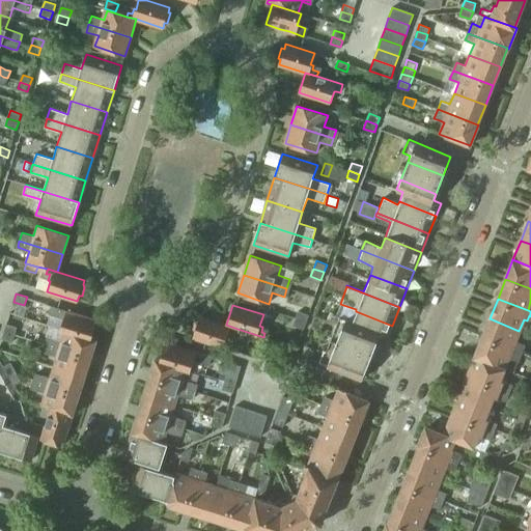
[(64,331),(64,333),(95,343),(96,340),(91,338),(98,320),(52,306),(50,314),(62,318),(59,329),(64,331)]
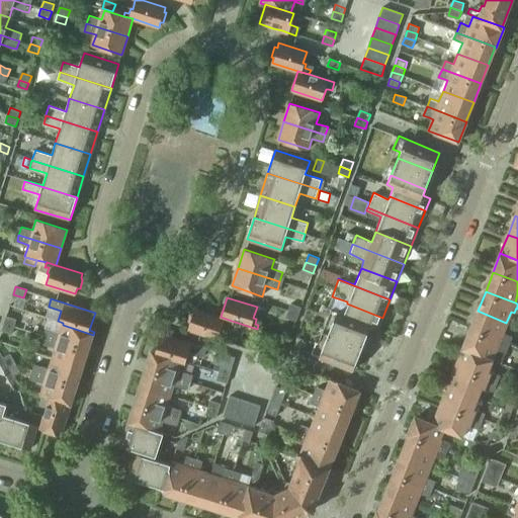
[(298,314),(301,307),(291,304),(289,311),(298,314)]
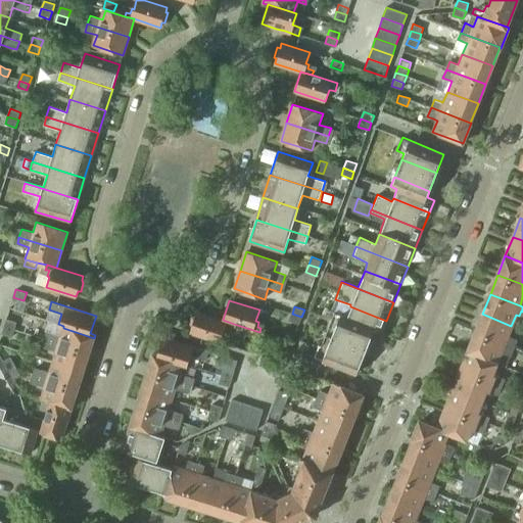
[(381,332),(386,321),(350,306),(345,318),(339,315),(336,322),(372,336),(374,330),(381,332)]
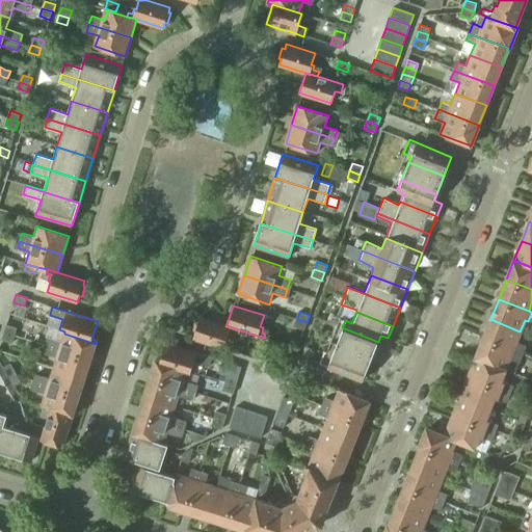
[(237,334),(238,329),(227,325),(201,317),(198,322),(195,323),(193,331),(195,334),(194,338),(224,347),(228,337),(230,337),(231,331),(237,334)]
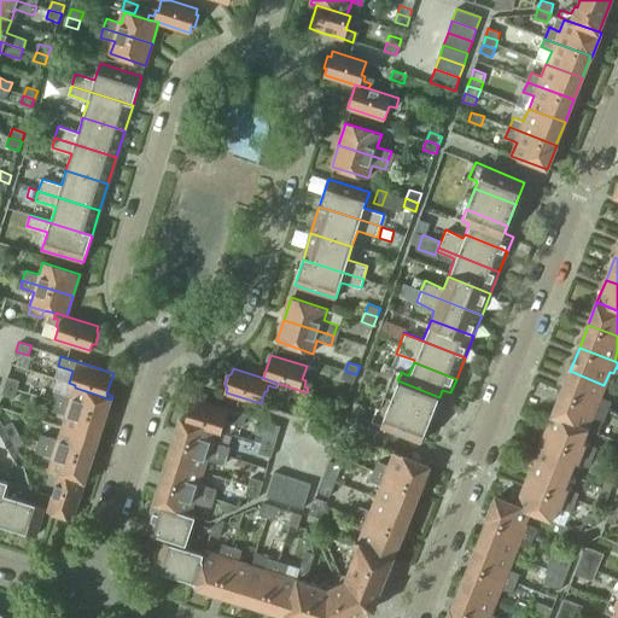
[(354,383),(356,374),(345,371),(342,379),(354,383)]
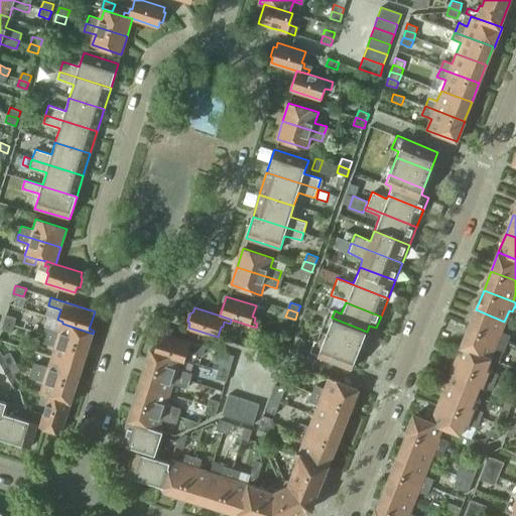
[(509,336),(500,332),(504,321),(476,309),(469,328),(507,343),(509,336)]
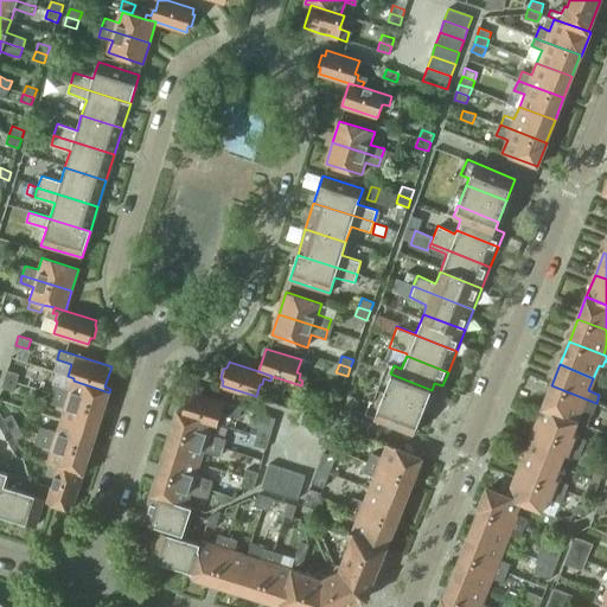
[(5,378),(18,383),(21,375),(8,370),(5,378)]
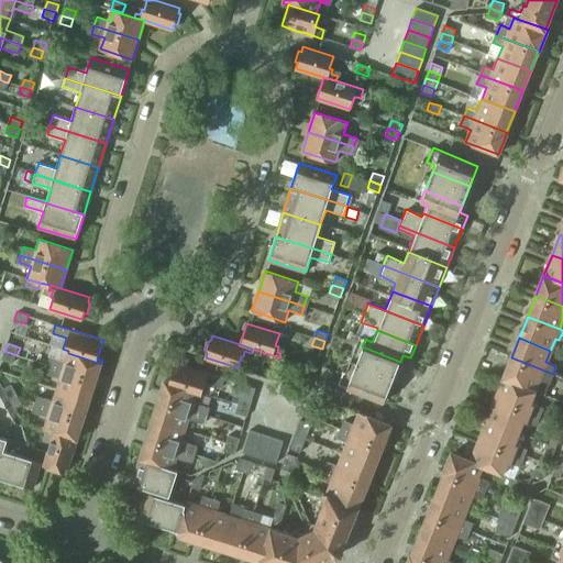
[(393,382),(400,362),(362,346),(354,366),(393,382)]
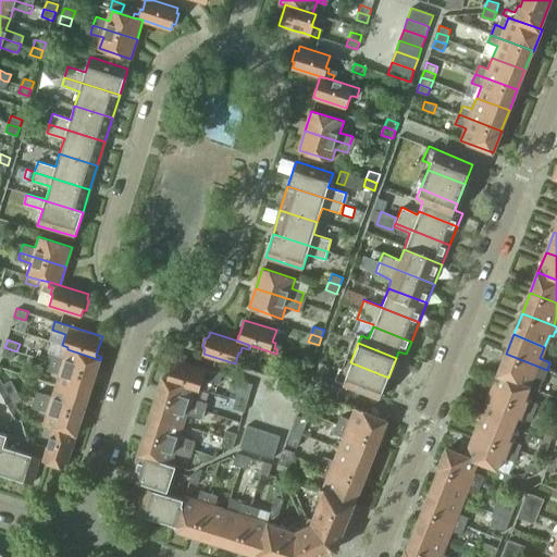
[(16,351),(4,347),(2,356),(14,359),(16,351)]
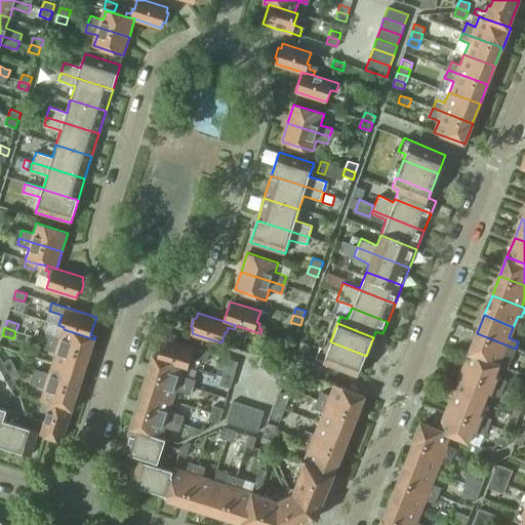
[(49,335),(46,347),(87,360),(94,339),(64,329),(61,338),(49,335)]
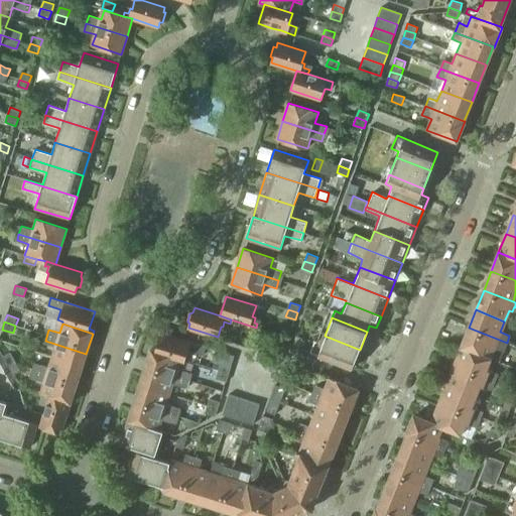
[(461,347),(490,358),(494,347),(503,351),(507,343),(469,328),(461,347)]
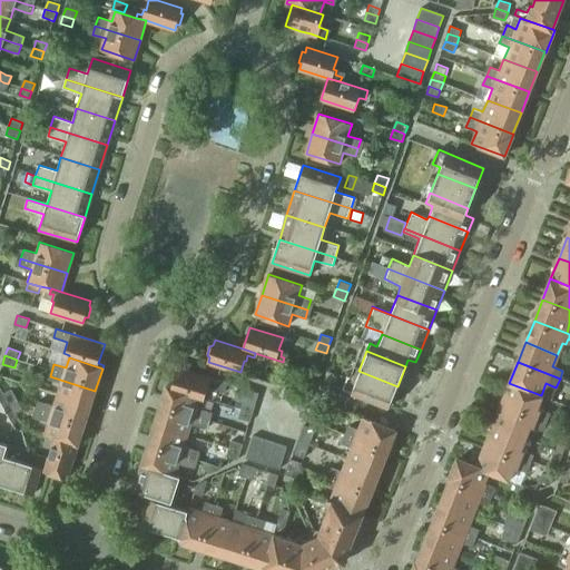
[(166,386),(198,397),(198,396),(204,397),(207,386),(219,390),(222,381),(178,366),(172,386),(167,384),(166,386)]
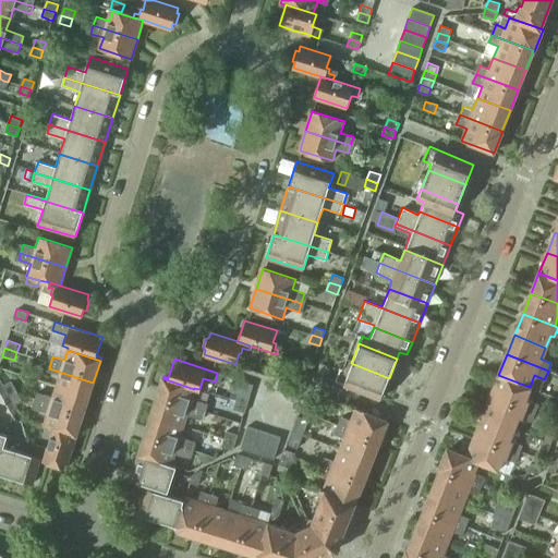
[(271,367),(261,363),(257,372),(269,375),(271,367)]
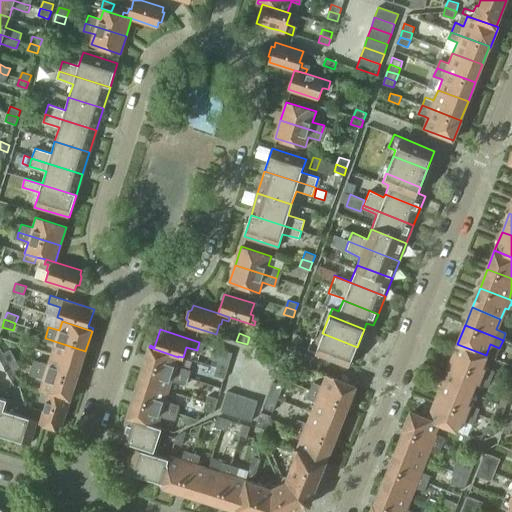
[(349,365),(357,347),(322,333),(319,341),(312,338),(308,349),(349,365)]
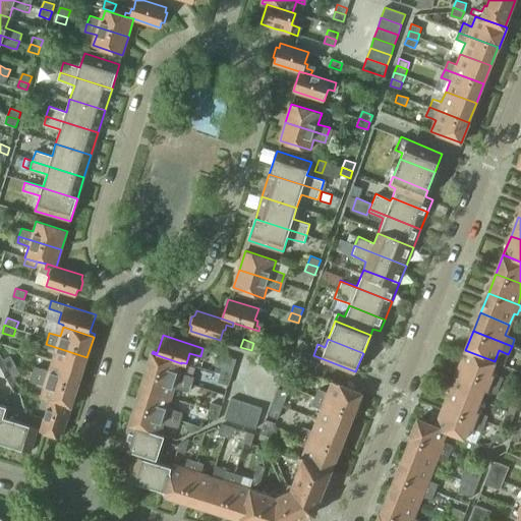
[(55,349),(49,366),(80,377),(87,357),(46,344),(45,346),(55,349)]
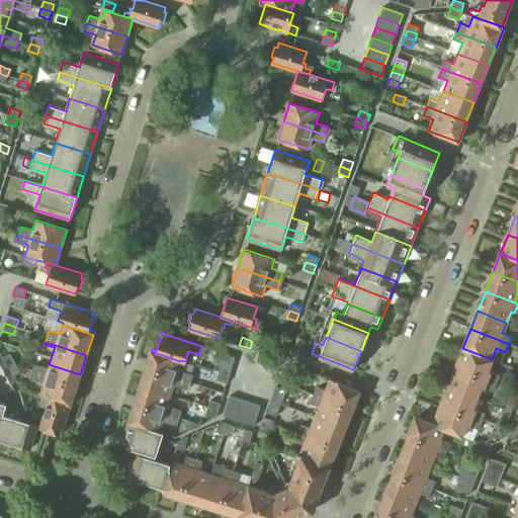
[(499,375),(488,370),(492,359),(462,348),(455,366),(496,382),(499,375)]
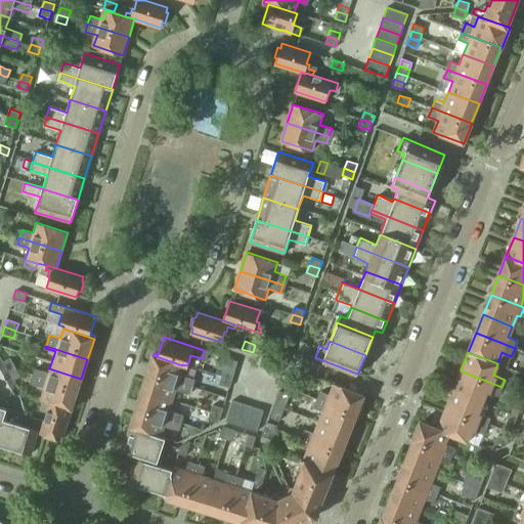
[(146,375),(191,389),(194,380),(179,375),(182,365),(153,355),(146,375)]
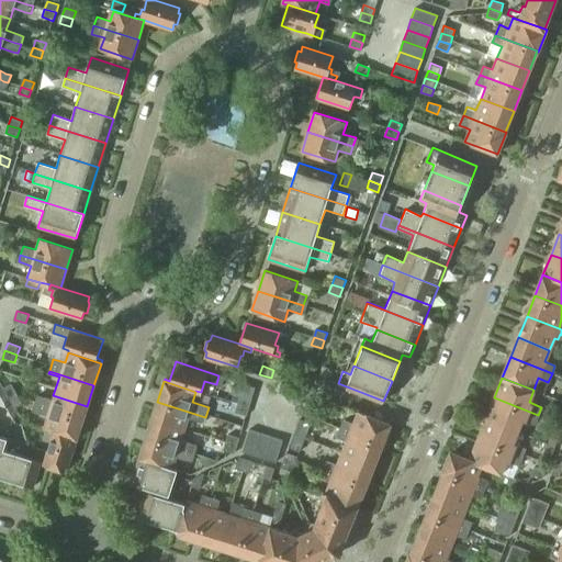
[(301,398),(304,388),(282,381),(279,392),(301,398)]
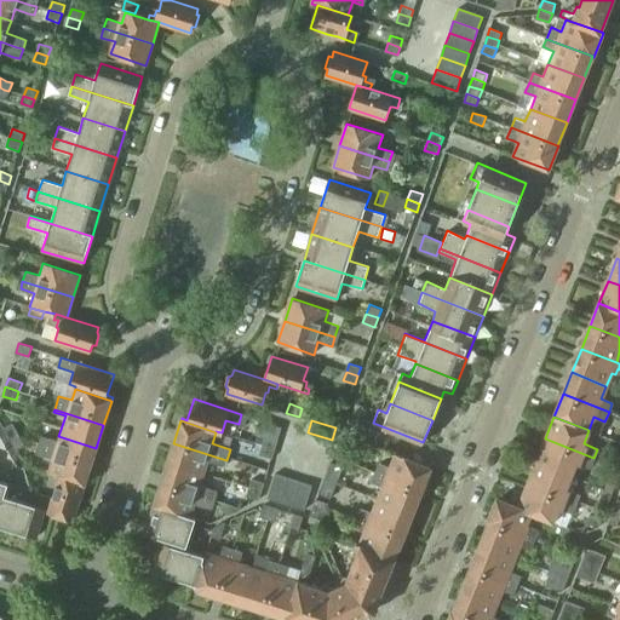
[(5,428),(11,438),(19,434),(13,423),(5,428)]
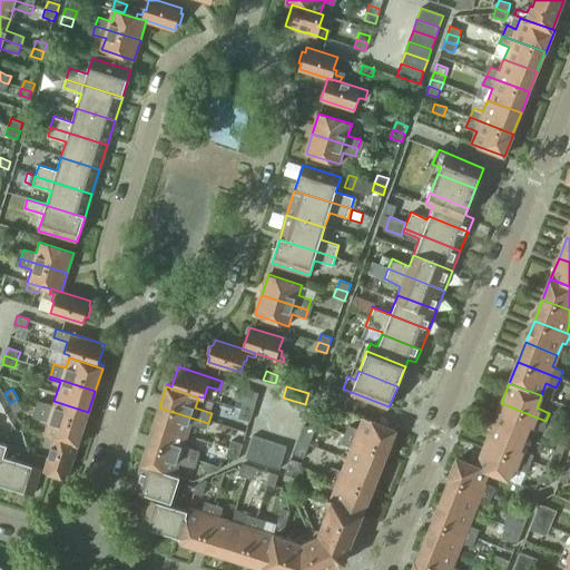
[(18,399),(10,403),(16,413),(23,409),(18,399)]
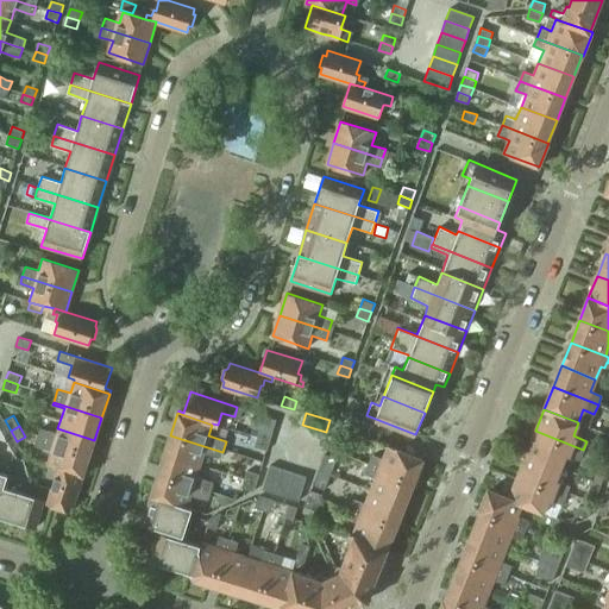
[(51,451),(51,452),(87,464),(94,440),(57,428),(56,434),(44,429),(38,446),(51,451)]
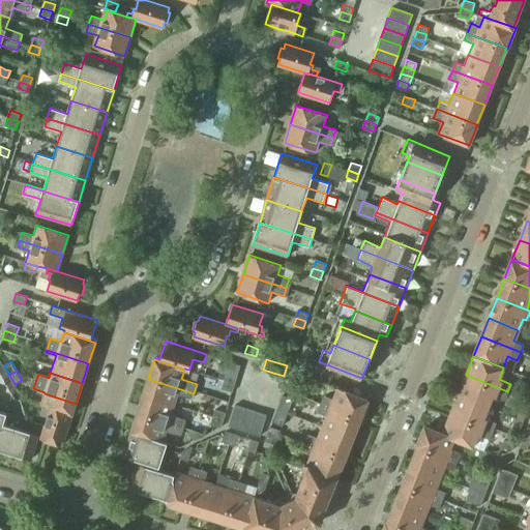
[(237,377),(227,374),(225,381),(235,384),(237,377)]
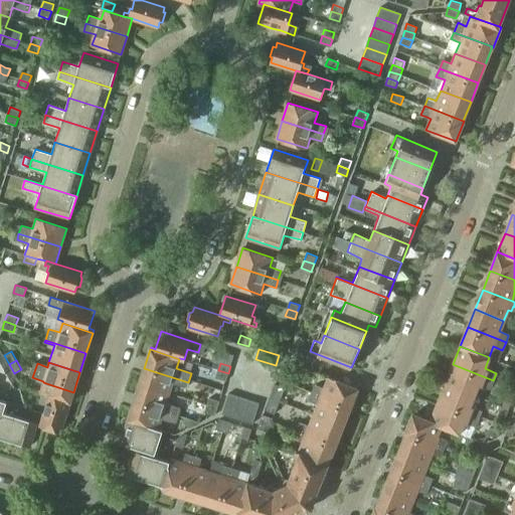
[(446,383),(474,394),(479,383),(490,388),(493,380),(453,364),(446,383)]
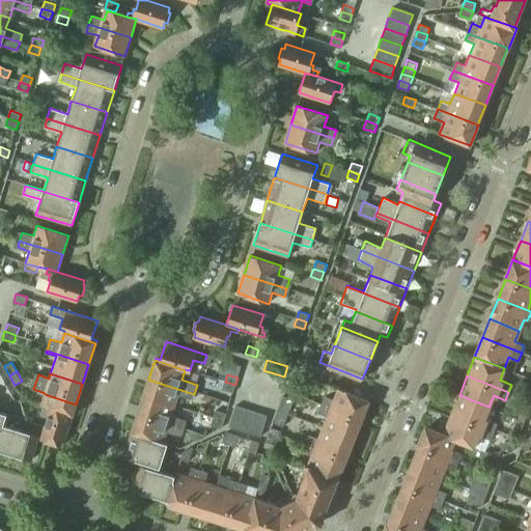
[(290,376),(287,384),(299,389),(302,382),(290,376)]
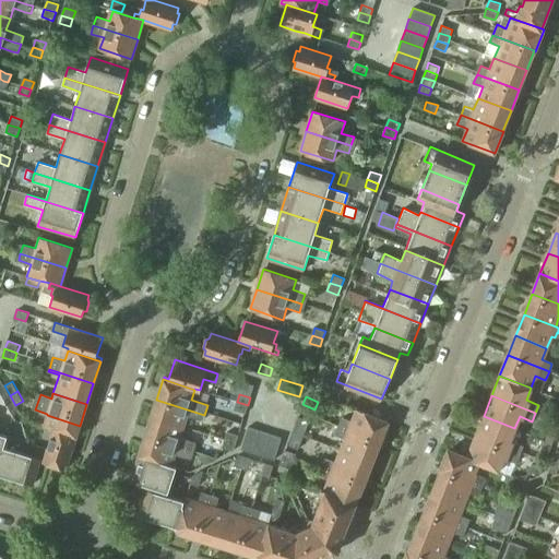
[(151,419),(181,430),(186,416),(202,421),(204,415),(156,400),(151,419)]
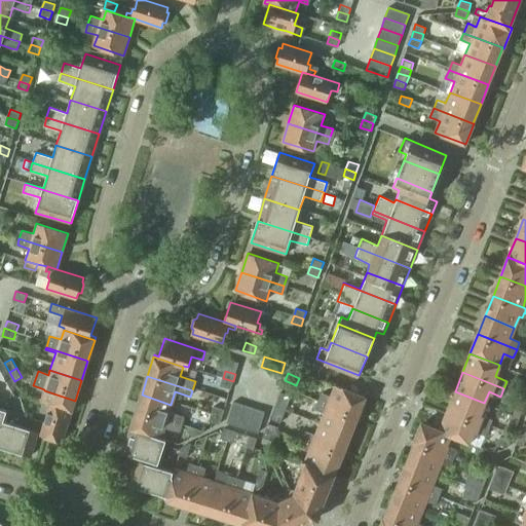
[(231,388),(233,381),(223,378),(221,385),(231,388)]
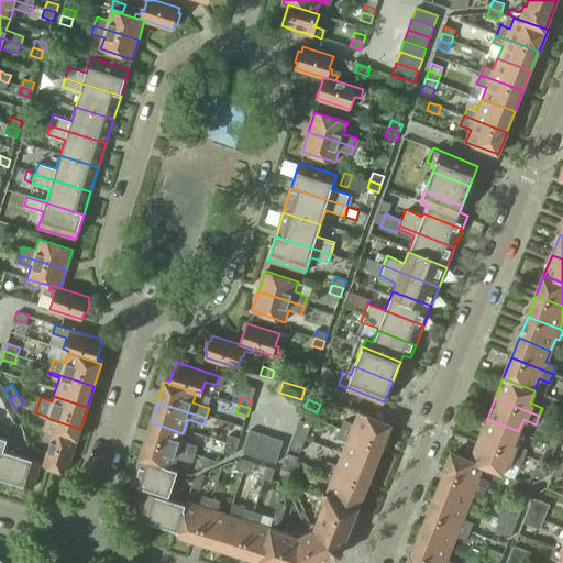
[(317,412),(305,407),(302,416),(313,420),(317,412)]
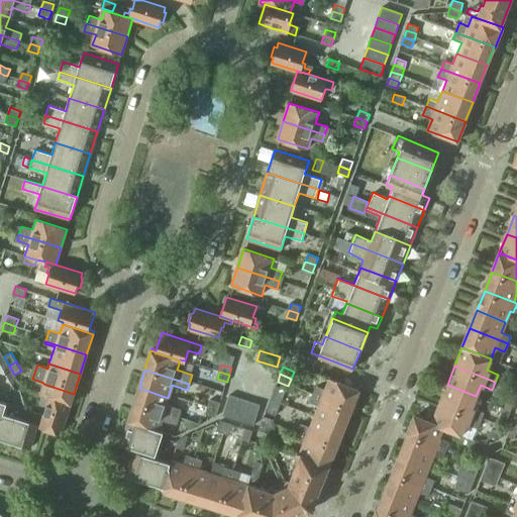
[(359,390),(330,379),(325,390),(316,386),(313,394),(351,409),(359,390)]
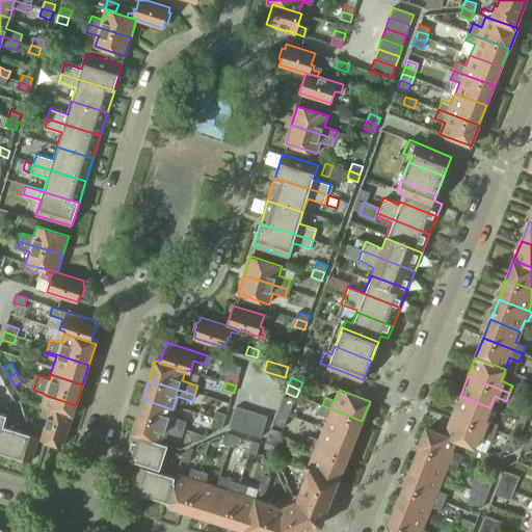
[(51,407),(48,419),(70,425),(76,405),(45,395),(42,404),(51,407)]
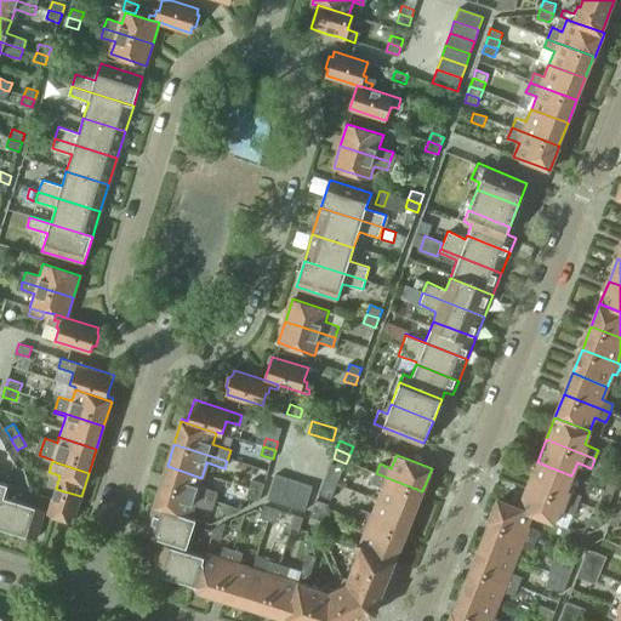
[(581,495),(567,489),(571,476),(537,462),(528,485),(577,505),(581,495)]
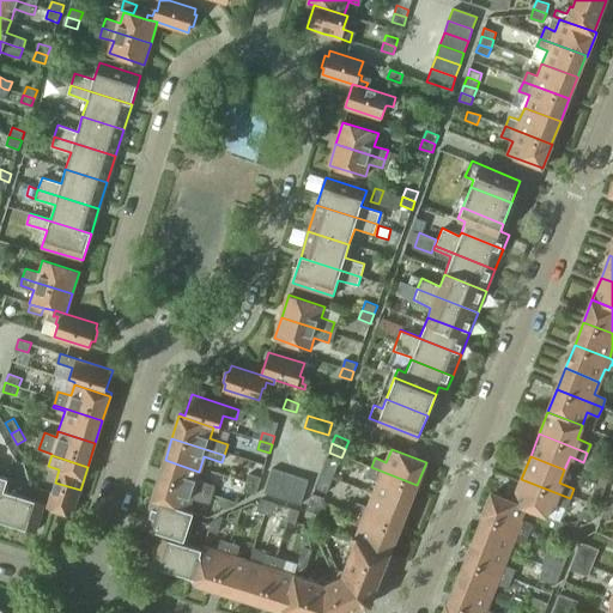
[(340,462),(327,457),(325,465),(337,469),(340,462)]
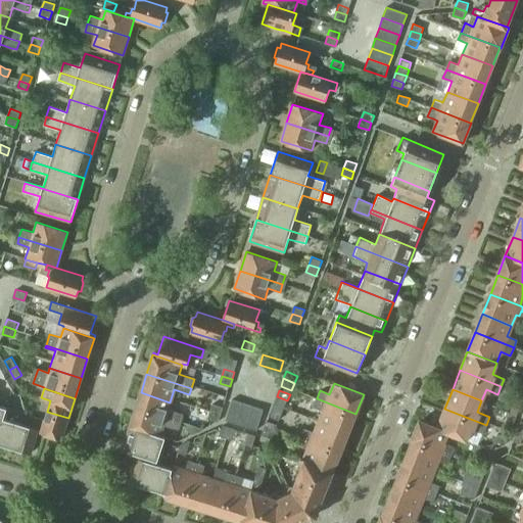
[(135,412),(179,426),(183,415),(168,410),(170,402),(141,392),(135,412)]
